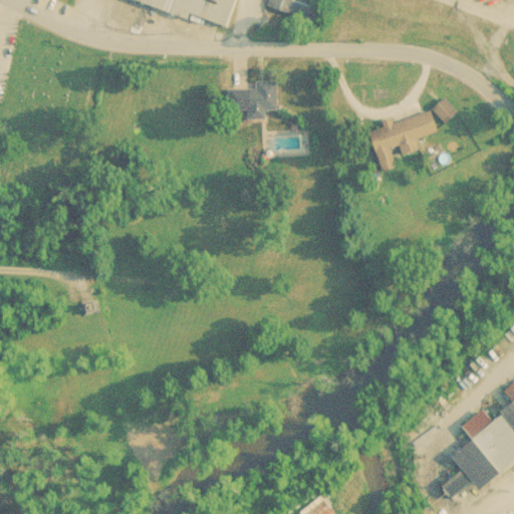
[(238,0),(132,0),(189,19),(190,16),(229,29),(238,0)]
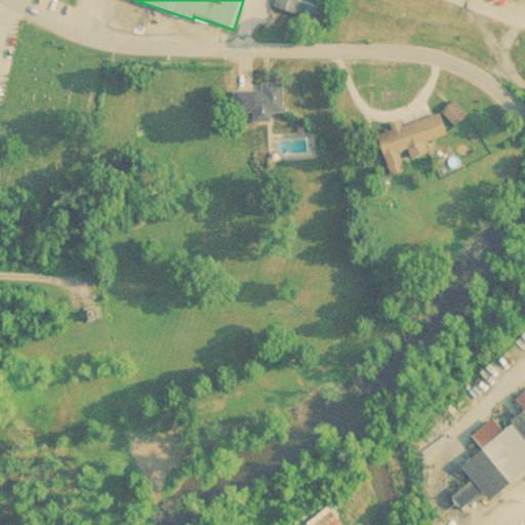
[(273,0),(273,3),(323,19),(329,0),(273,0)]
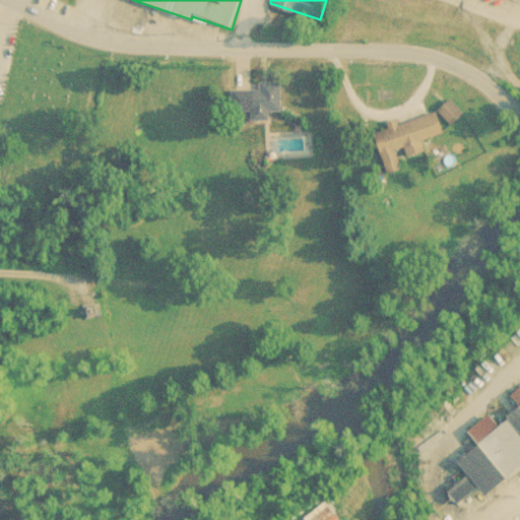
[(270,121),(270,113),(281,113),(281,84),(239,84),(240,122),(270,121)]
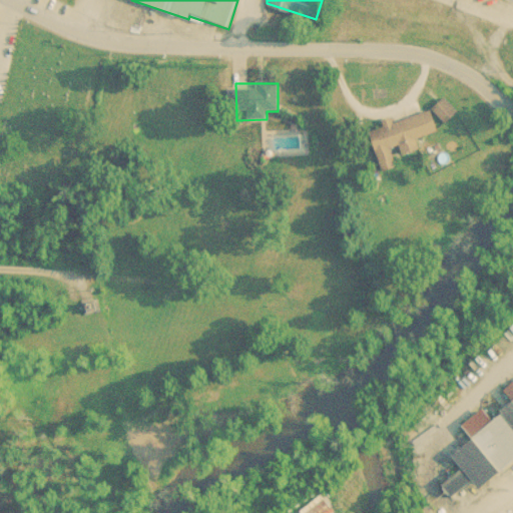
[(432,110),(446,124),(458,113),(444,99),(432,110)]
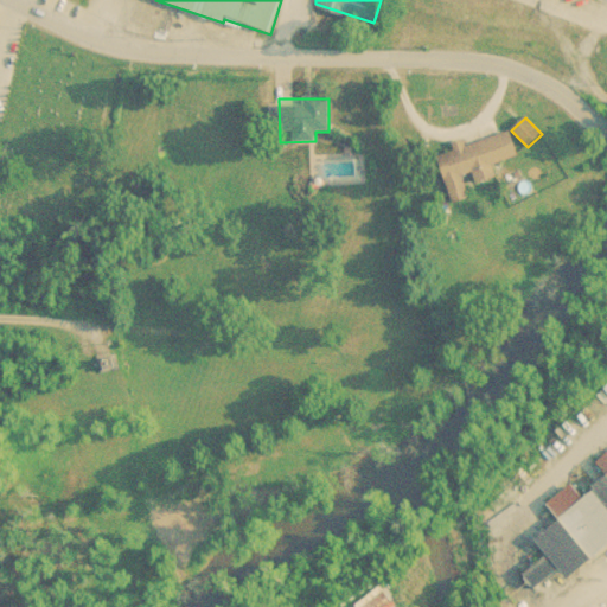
[(451,205),(470,199),(464,179),(474,176),(478,186),(498,180),(493,165),(518,158),(511,135),(435,159),(451,205)]
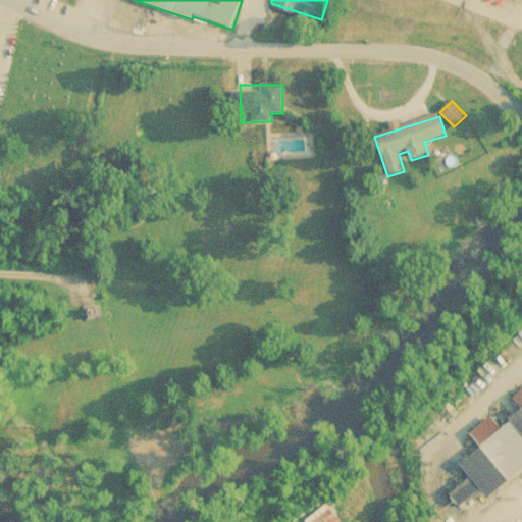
[(89,321),(98,316),(94,310),(85,315),(89,321)]
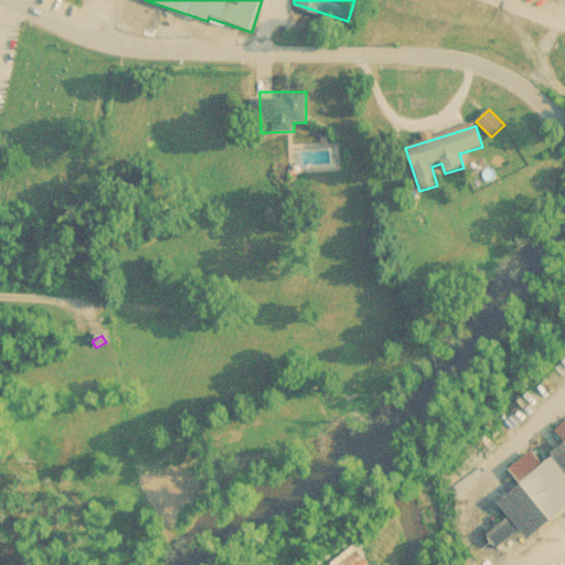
[(564,507),(564,443),(541,462),(531,451),(508,470),(521,487),(498,504),(509,519),(488,535),(499,551),(521,533),(525,539),(564,507)]
